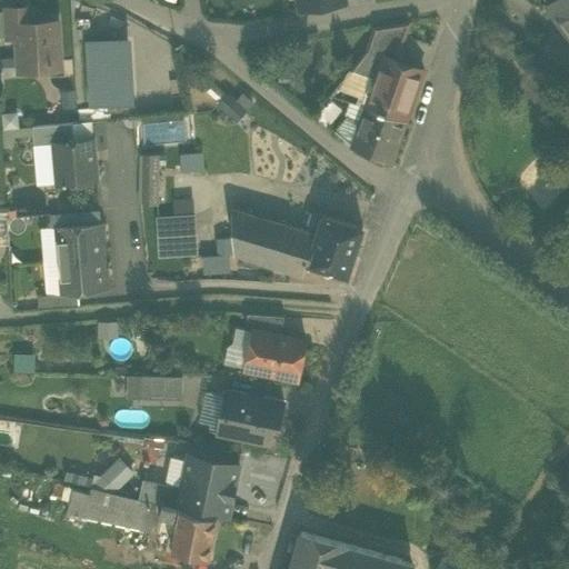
[(568,0),(557,0),(549,6),(568,32),(568,0)]
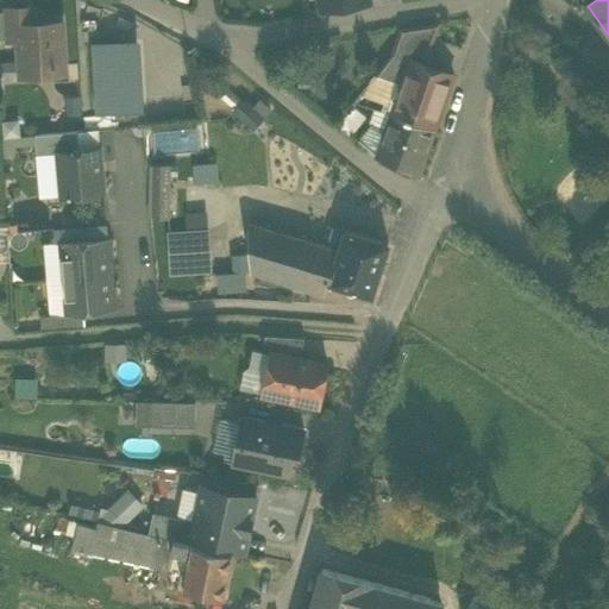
[(20,27),(33,26),(32,10),(5,11),(7,39),(22,38),(20,27)]
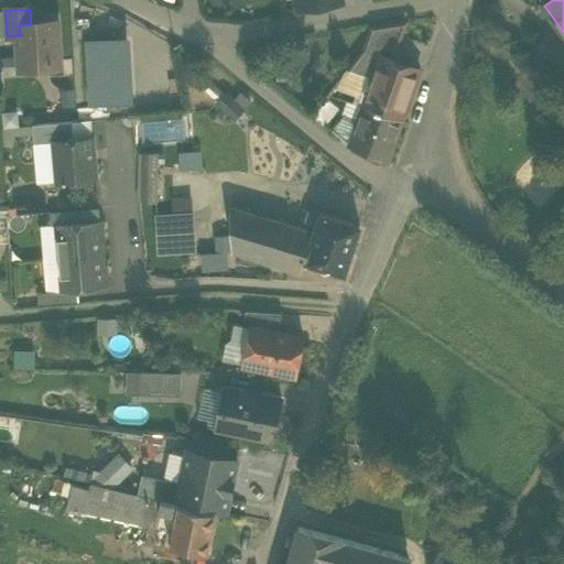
[(20,35),(22,72),(57,69),(55,23),(31,24),(19,25),(20,35)]
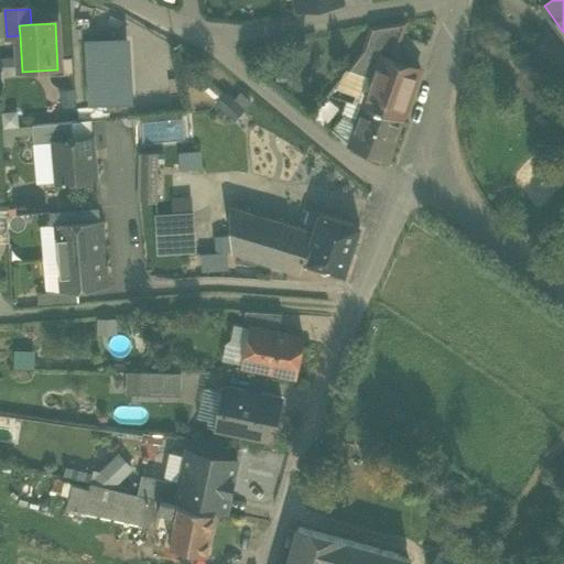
[(381,56),(391,60),(404,23),(372,29),(365,51),(381,56)]
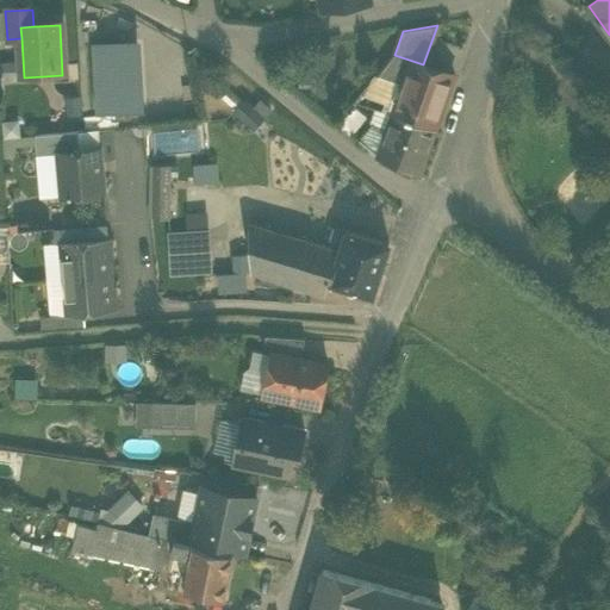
[(135,39),(92,42),(95,83),(137,82),(135,39)]
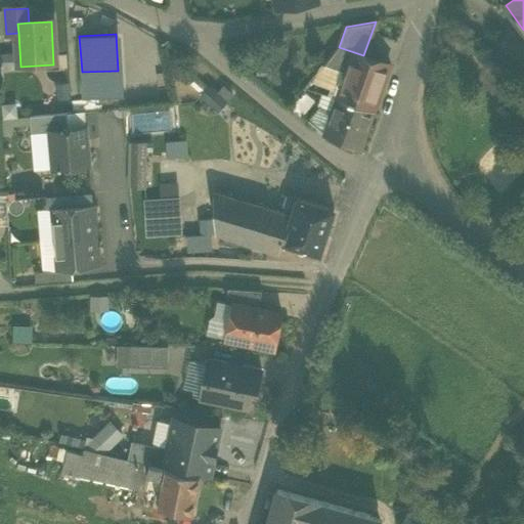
[(347,73),(347,74),(354,52),(339,47),(324,66),(347,73)]
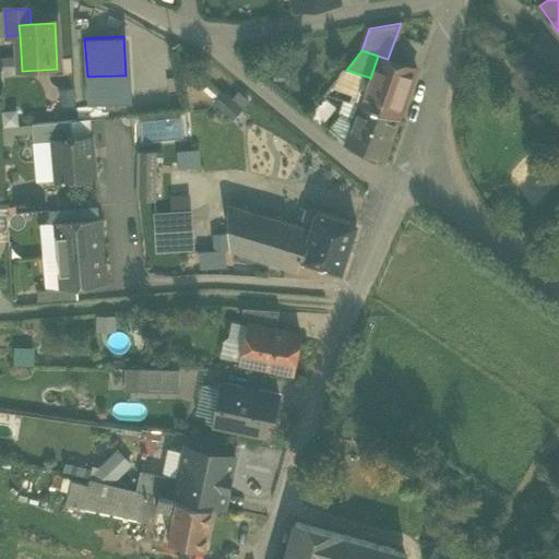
[(360,105),(361,106),(347,144),(383,158),(397,119),(415,70),(388,59),(378,56),(370,79),(370,78),(363,98),(360,105)]
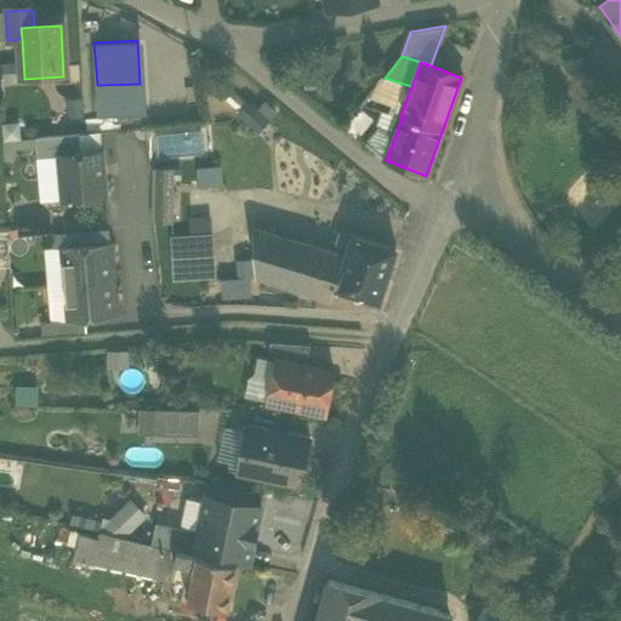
[(411,86),(385,78),(369,97),(403,109),(411,86)]
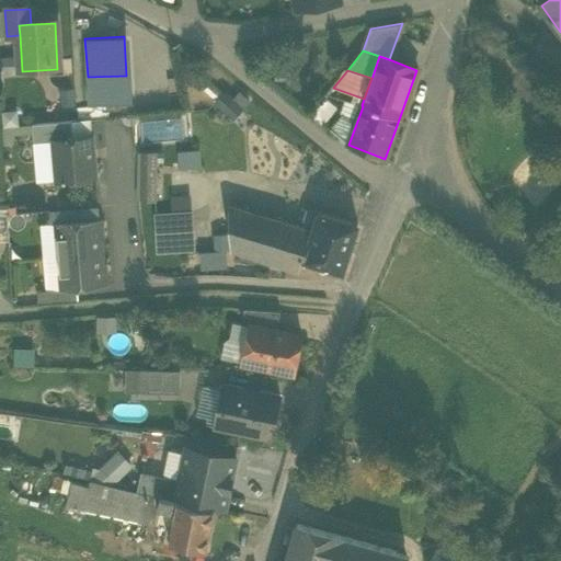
[(88,77),(89,105),(128,102),(126,76),(88,77)]
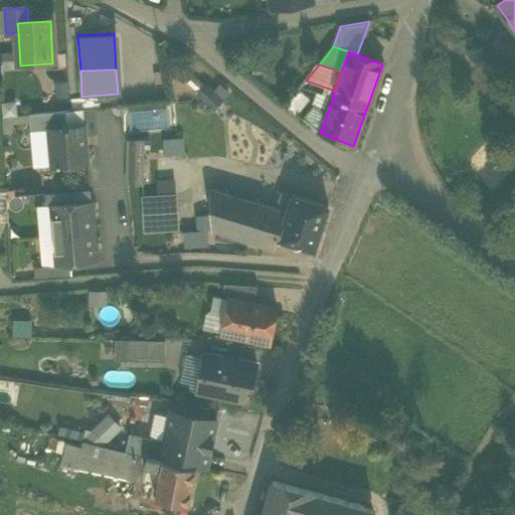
[(206,82),(196,94),(214,109),(224,98),(206,82)]
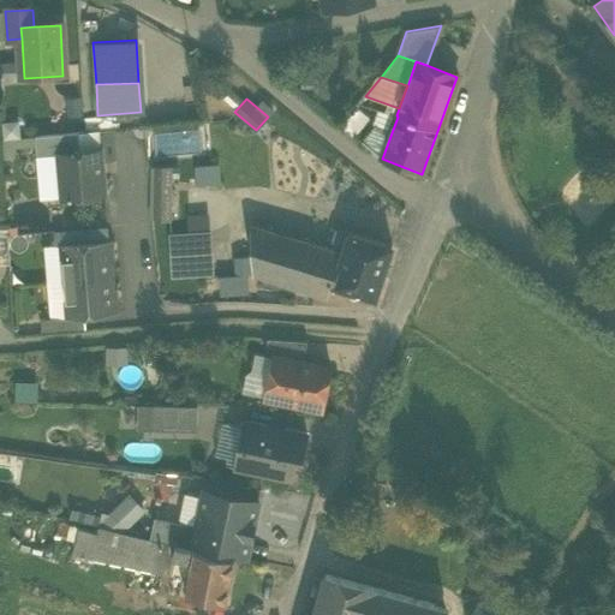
[(398,117),(396,115),(377,109),(372,124),(376,125),(362,142),(382,159),(398,117)]
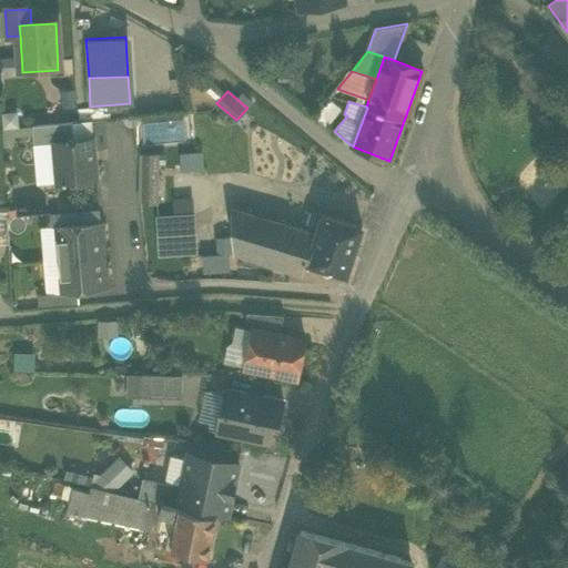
[(92,121),(72,123),(73,141),(93,139),(92,121)]
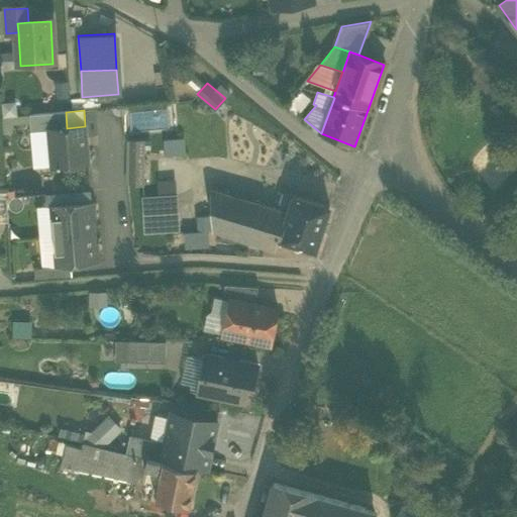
[(30,123),(31,131),(48,130),(48,129),(67,128),(66,112),(29,115),(30,123)]
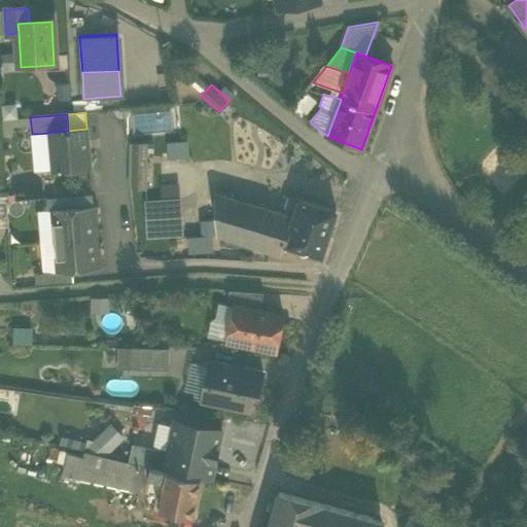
[(31,126),(30,117),(2,119),(3,137),(14,136),(13,127),(31,126)]
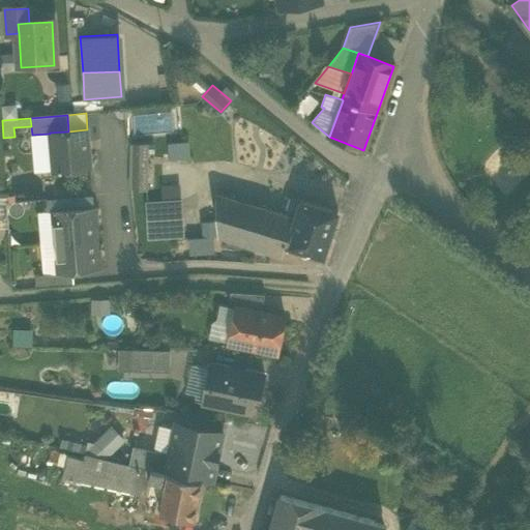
[(59,171),(59,172),(63,172),(62,170),(91,168),(87,129),(68,131),(50,133),(50,134),(54,171),(59,171)]
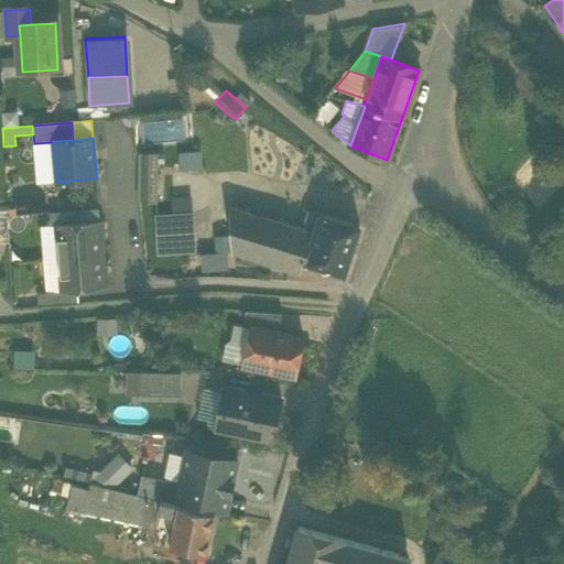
[(53,142),(34,143),(38,184),(57,182),(53,142)]
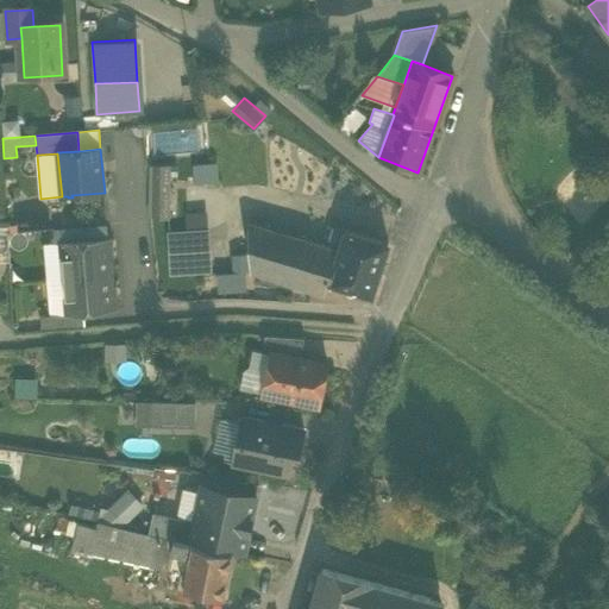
[(193,164),(194,181),(219,180),(218,163),(193,164)]
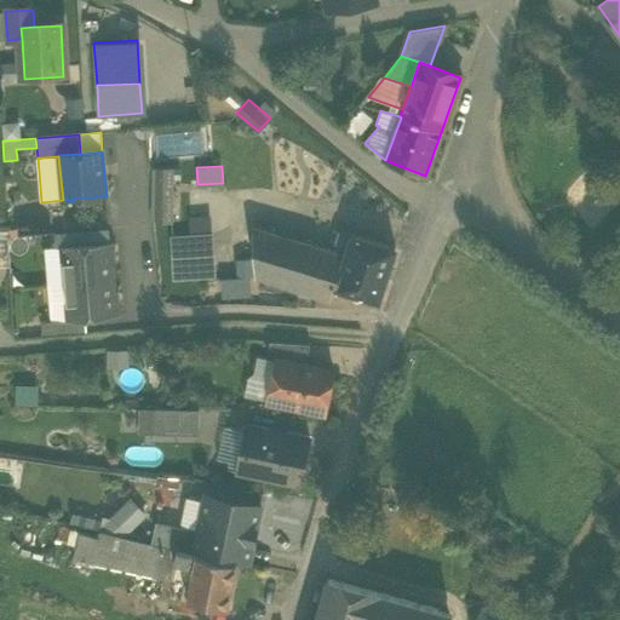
[(156,222),(172,222),(173,168),(158,168),(156,222)]
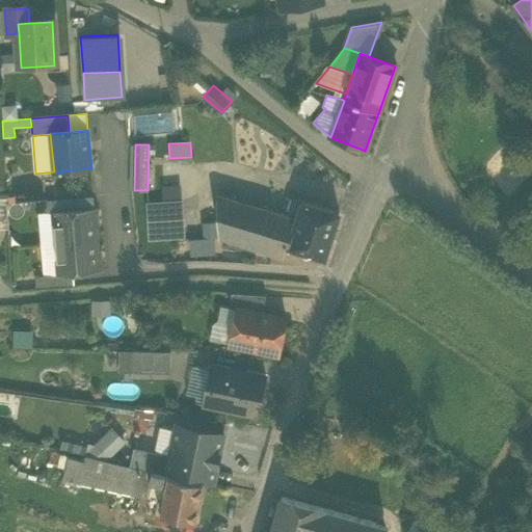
[(291,200),(286,215),(216,193),(218,222),(219,238),(284,258),(288,245),(296,218),(301,203),(291,200)]
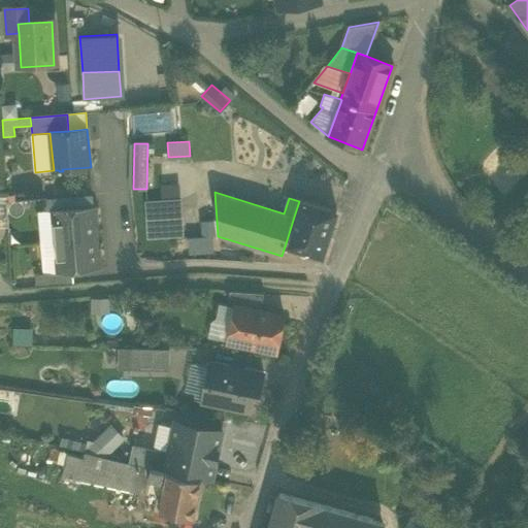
[(7,196),(0,196),(0,228),(8,227),(7,196)]
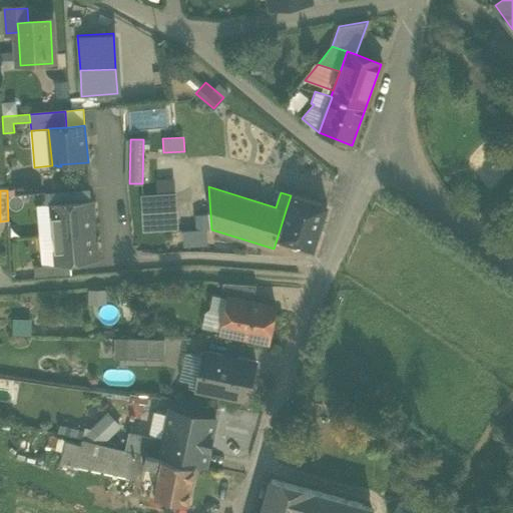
[(46,192),(46,204),(50,204),(52,204),(76,202),(75,190),(46,192)]
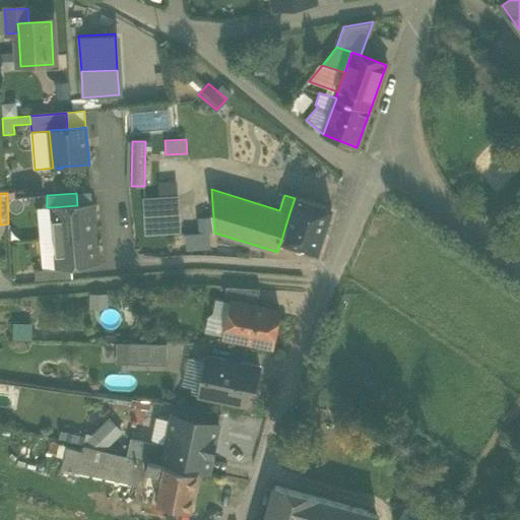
[(281,240),(318,251),(331,208),(295,198),(289,213),(281,240)]
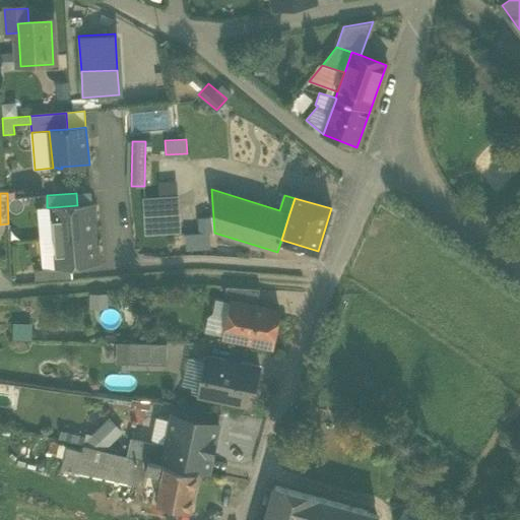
[(145,200),(147,236),(181,235),(180,199),(145,200)]
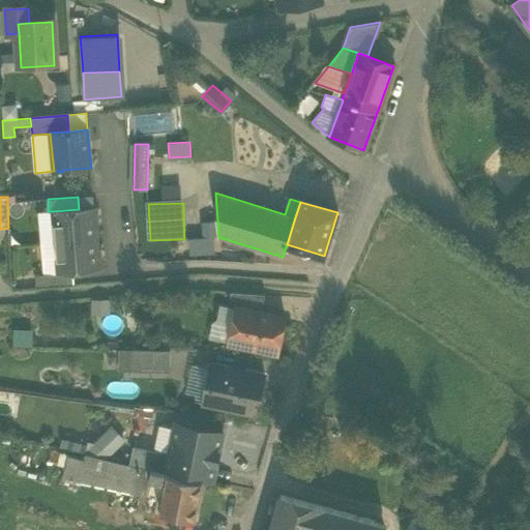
[(52,211),(55,242),(96,238),(93,207),(79,209),(54,211),(52,211)]
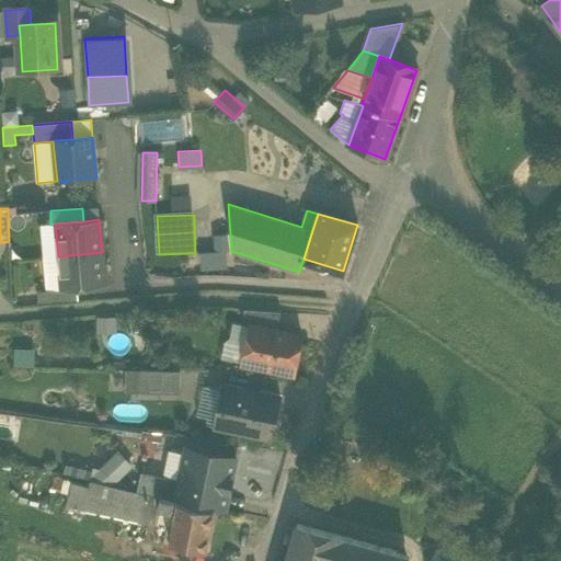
[(39,225),(43,258),(58,256),(55,224),(50,224),(39,225)]
